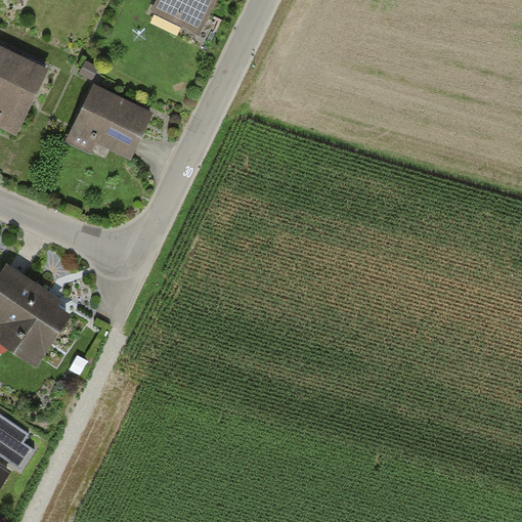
[(198,36),(214,0),(156,0),(150,13),(198,36)]
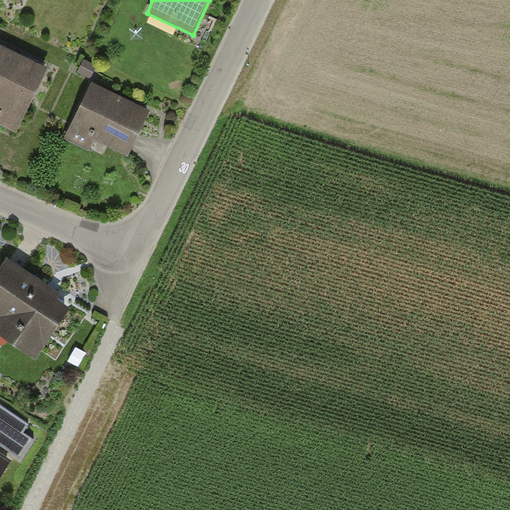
[(47,68),(0,44),(0,122),(16,131),(47,68)]
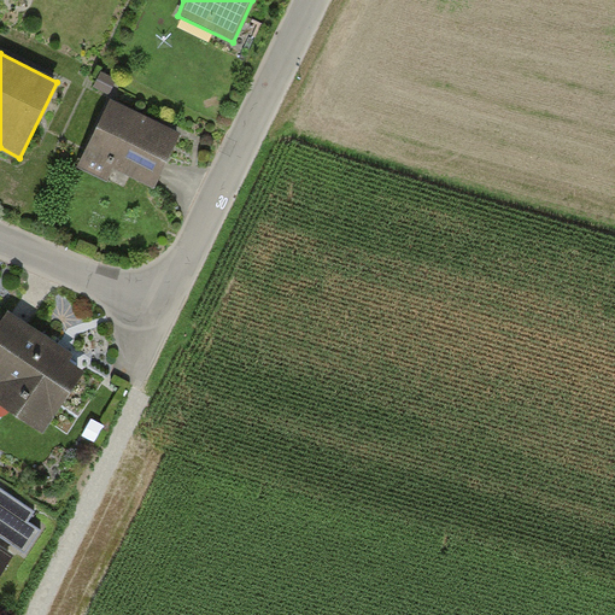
[(177,136),(110,104),(86,156),(152,188),(177,136)]
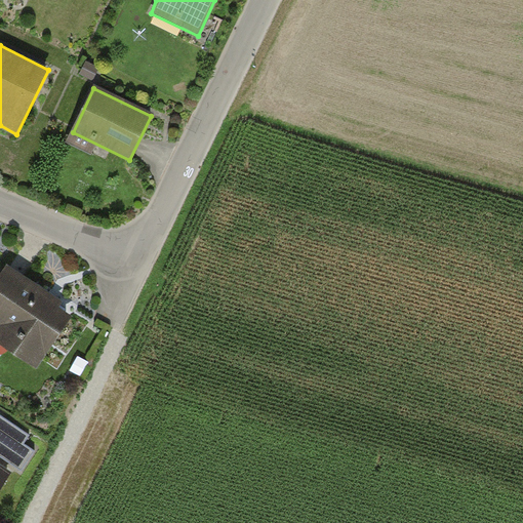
[(72,313),(6,266),(0,273),(0,344),(33,368),(72,313)]
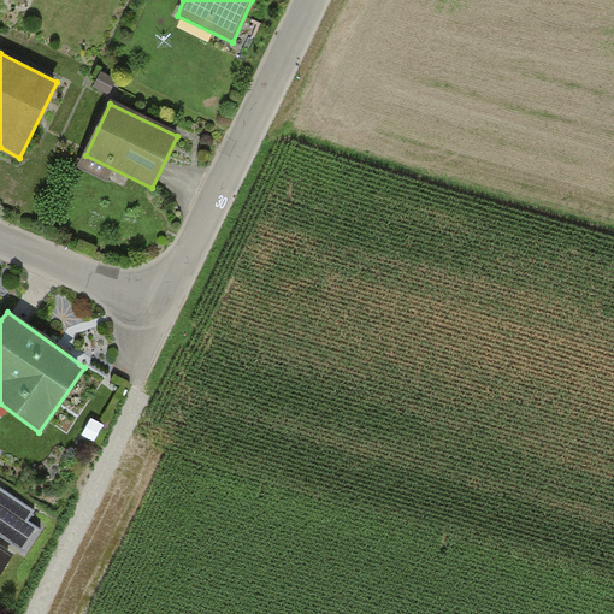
[(33,509),(0,486),(0,535),(24,553),(41,529),(25,519),(33,509)]
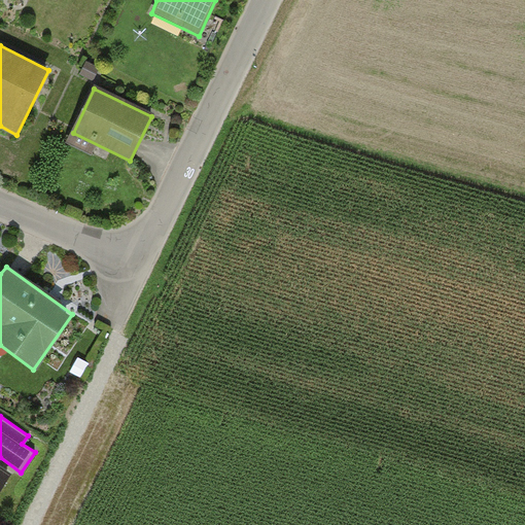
[(0,488),(10,475),(0,467),(0,488)]
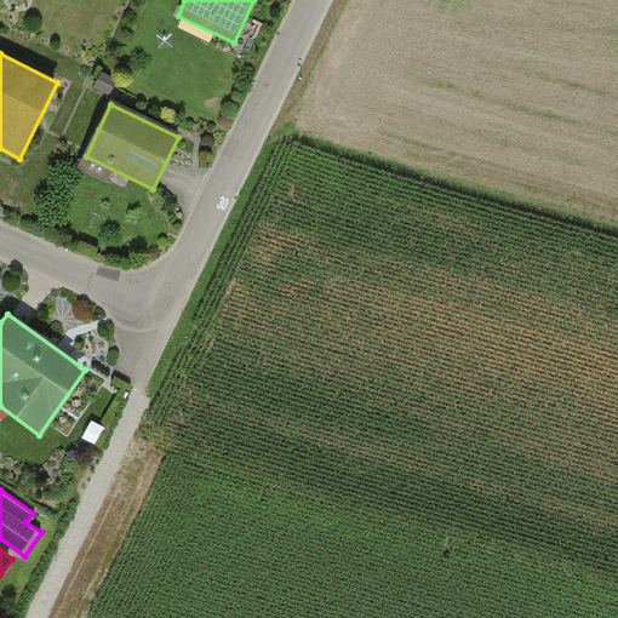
All buildings are outlined.
